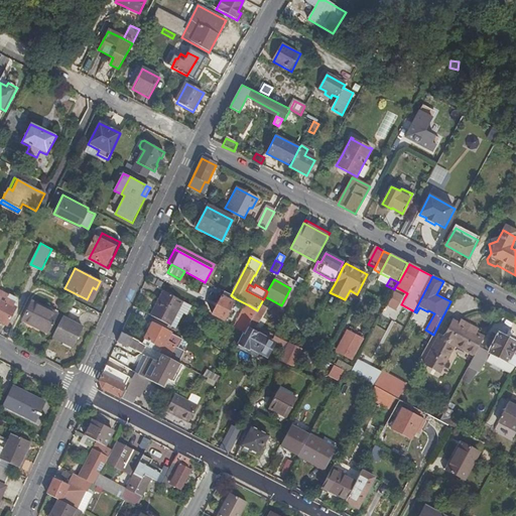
[(401,297),(404,298),(407,293),(395,286),(394,289),(393,292),(401,297)]
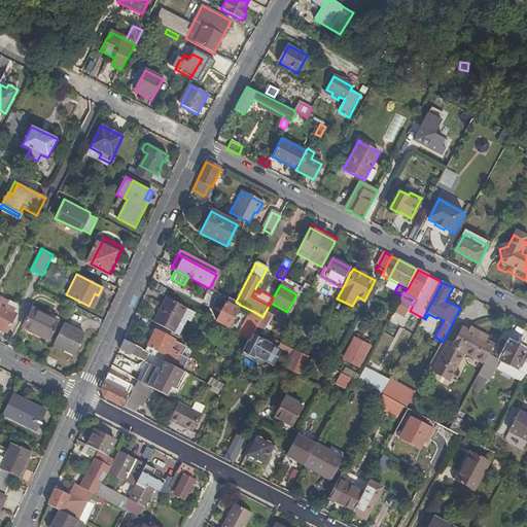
[(95,293),(89,306),(93,308),(100,295),(98,295),(95,293)]
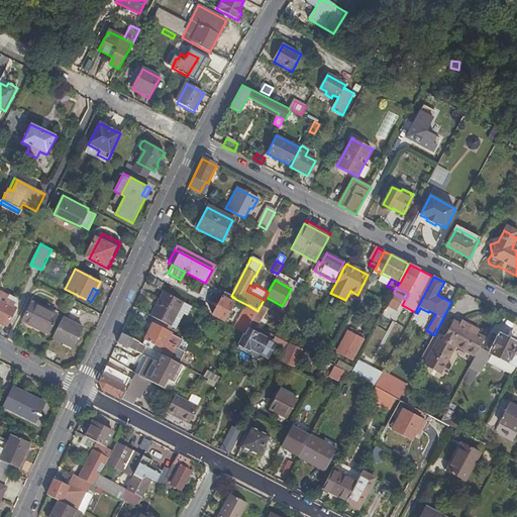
[(0,321),(7,326),(15,311),(13,310),(14,308),(11,306),(15,298),(0,290),(0,321)]
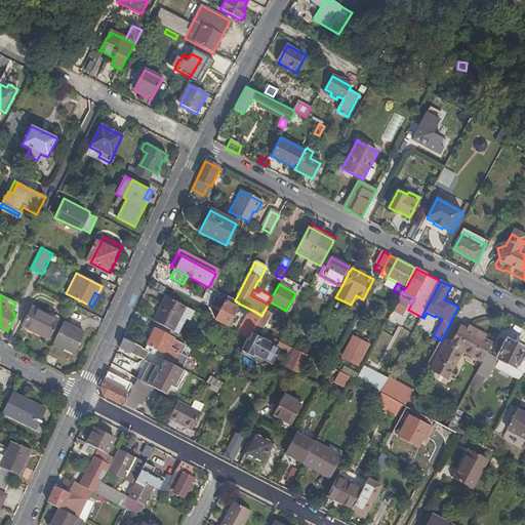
[(186,308),(165,296),(153,321),(173,332),(186,308)]
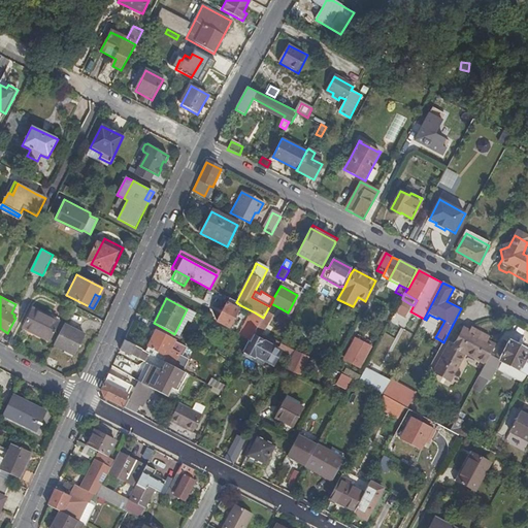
[(240,305),(236,302),(229,298),(217,322),(228,328),(240,305)]
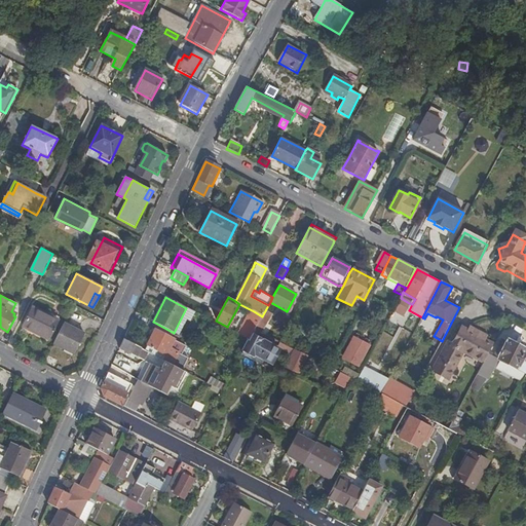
[(397,304),(406,309),(409,303),(401,298),(397,304)]
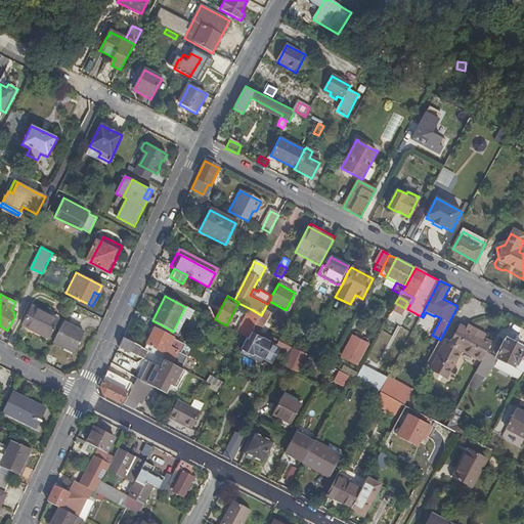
[(25,326),(50,341),(60,321),(35,308),(25,326)]
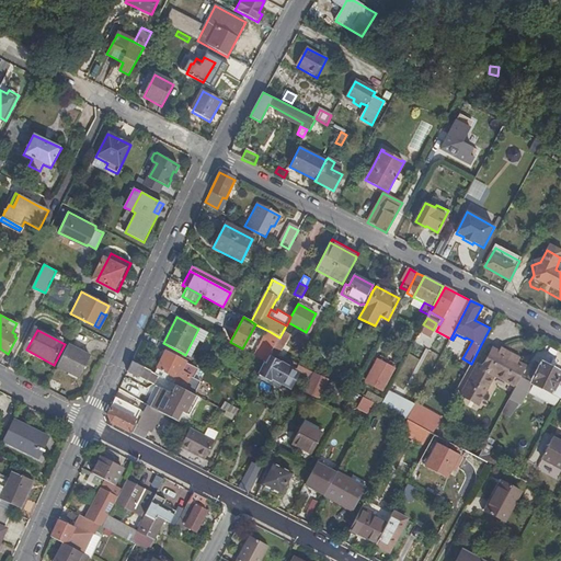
[(265,364),(268,358),(272,351),(279,338),(271,332),(264,346),(265,347),(258,359),(265,364)]
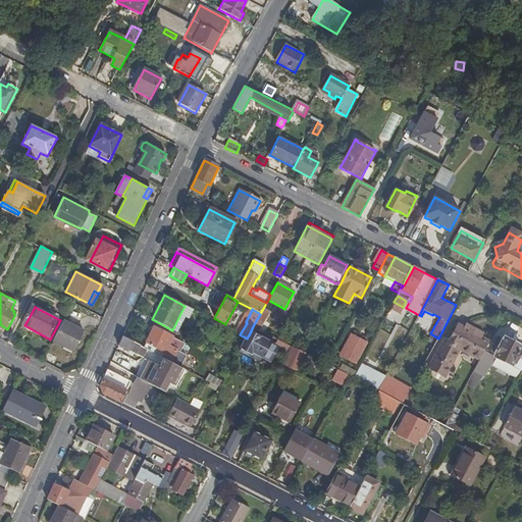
[(65,322),(55,343),(75,353),(86,333),(65,322)]
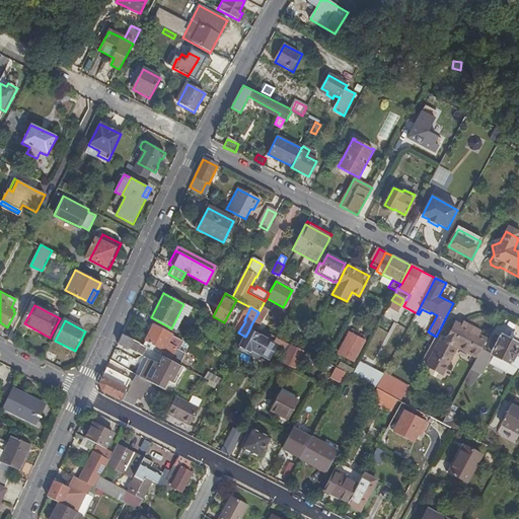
[(483,349),(488,340),(479,336),(482,331),(471,326),(469,329),(456,323),(447,340),(442,338),(426,367),(442,375),(457,347),(477,358),(483,349)]
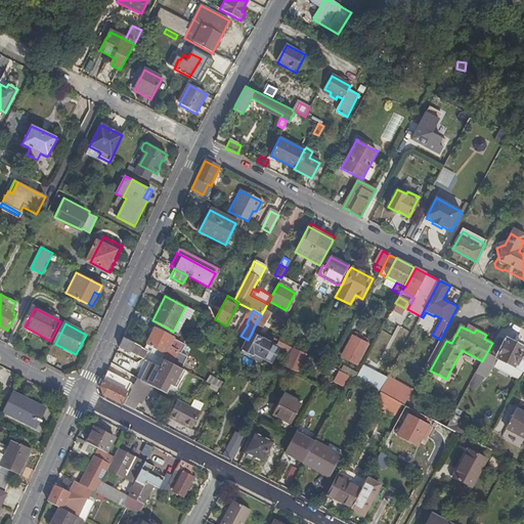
[(156,329),(144,350),(147,352),(163,360),(166,362),(170,364),(181,369),(188,356),(170,347),(174,340),(156,329)]
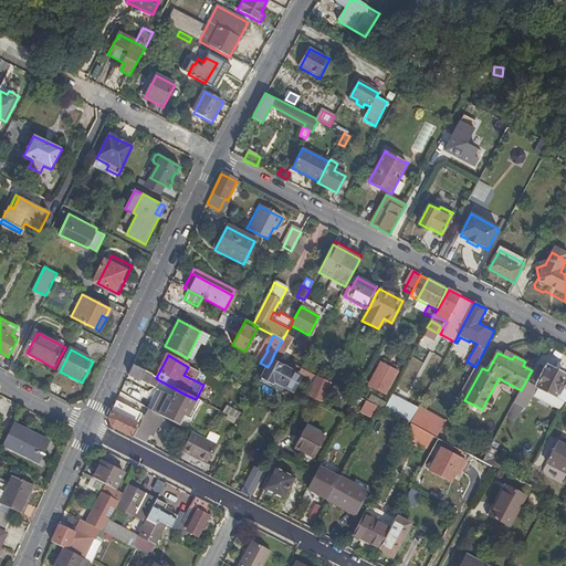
[(274,383),(293,391),(301,377),(271,362),(268,367),(262,378),(273,384),(274,383)]
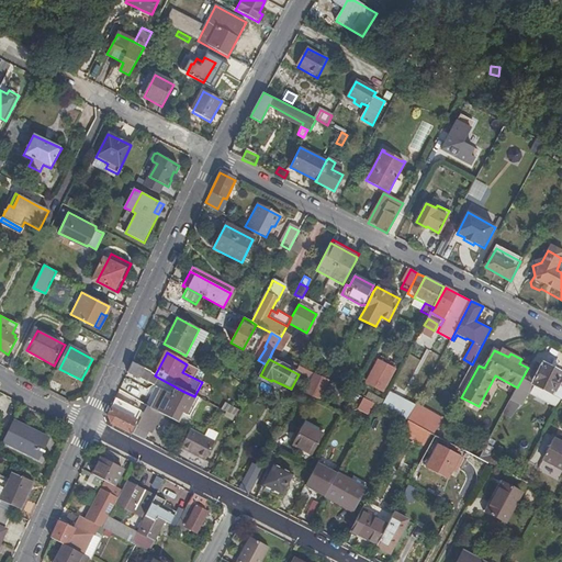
[(535,384),(561,398),(561,373),(538,361),(527,381),(523,378),(517,388),(510,400),(521,405),(523,406),(535,384)]
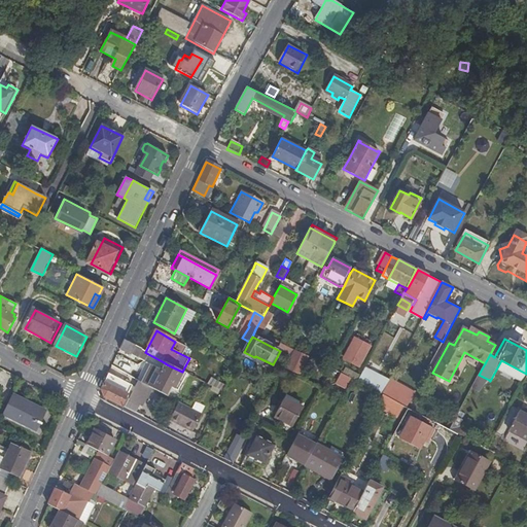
[(145,352),(124,341),(119,349),(144,361),(148,354),(145,352)]
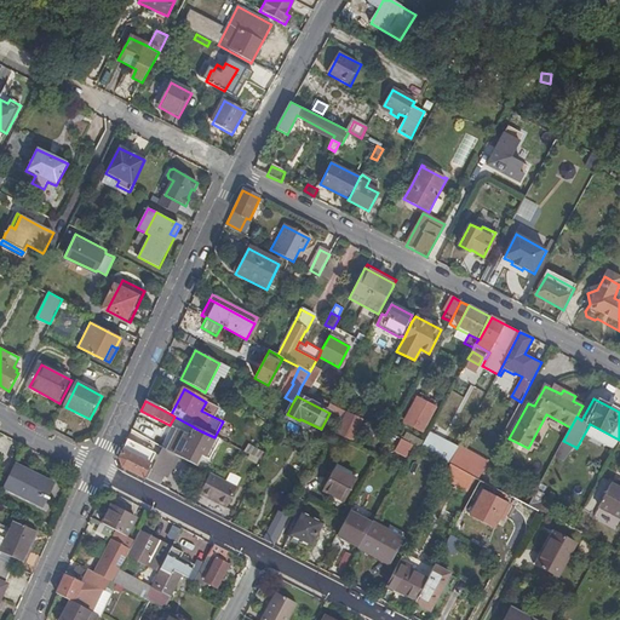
[(328,409),(342,417),(345,411),(331,403),(328,409)]
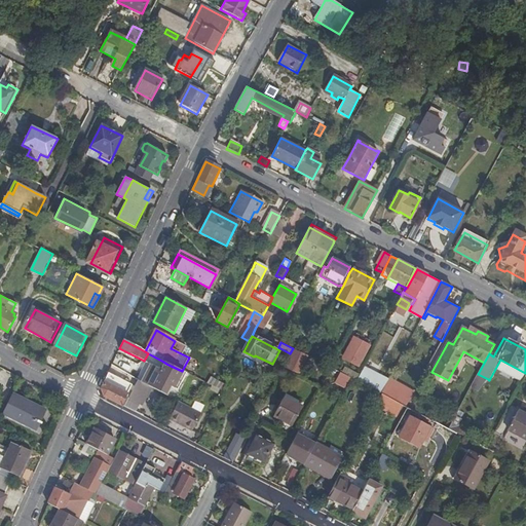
[(296,372),(302,360),(293,354),(287,367),(296,372)]
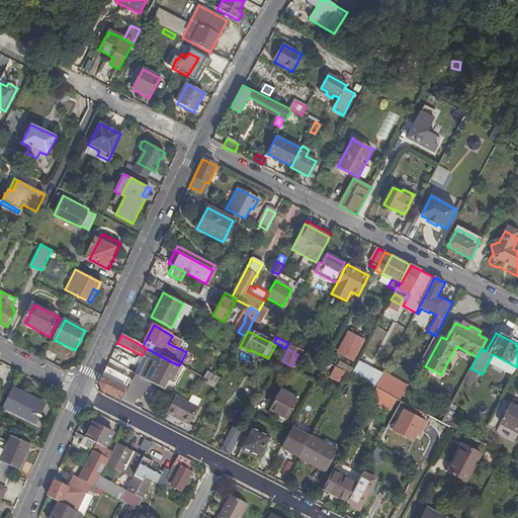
[(149,381),(165,390),(169,382),(172,384),(174,380),(177,382),(184,368),(179,365),(168,360),(164,358),(160,366),(148,360),(142,370),(149,374),(146,379),(149,381)]
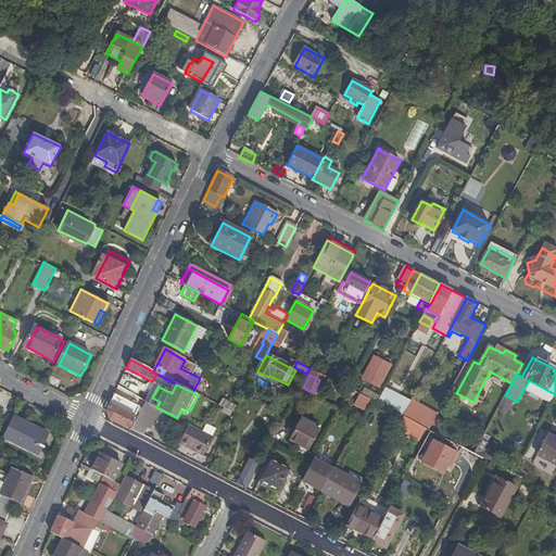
[(368,401),(375,404),(379,394),(365,388),(361,396),(368,401)]
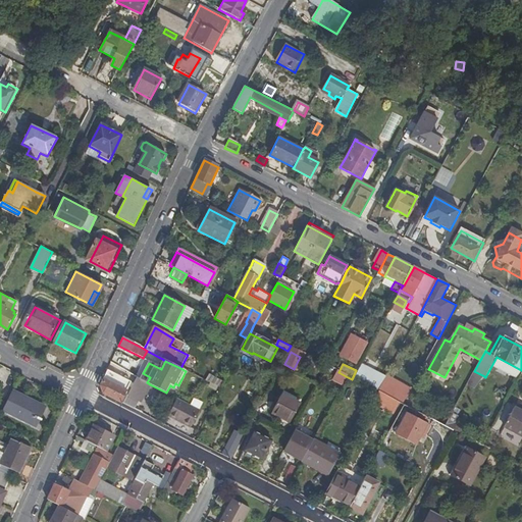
[(373,390),(377,393),(382,382),(358,370),(353,379),(373,390)]
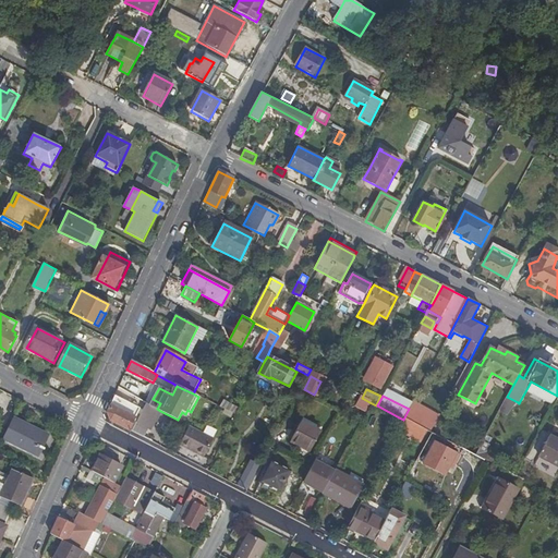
[(144,412),(114,397),(109,408),(112,422),(133,433),(137,424),(144,412)]
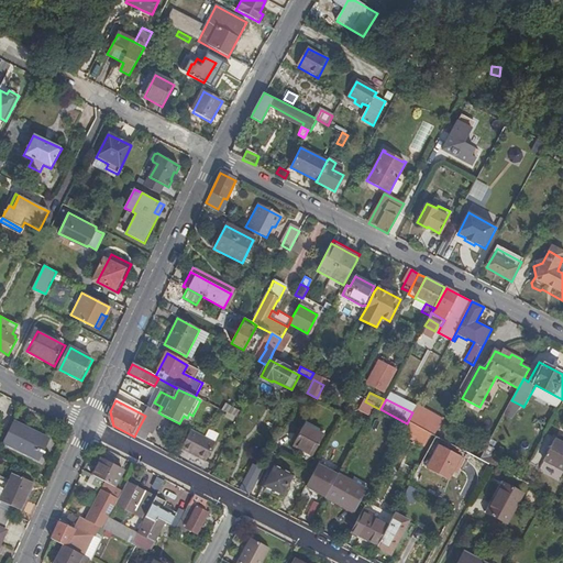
[(356,410),(368,416),(373,406),(365,401),(362,400),(356,410)]
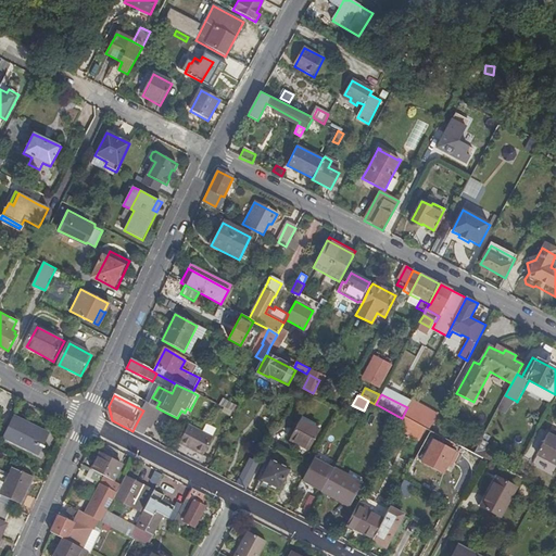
[(516,401),(505,395),(497,409),(506,414),(516,401)]
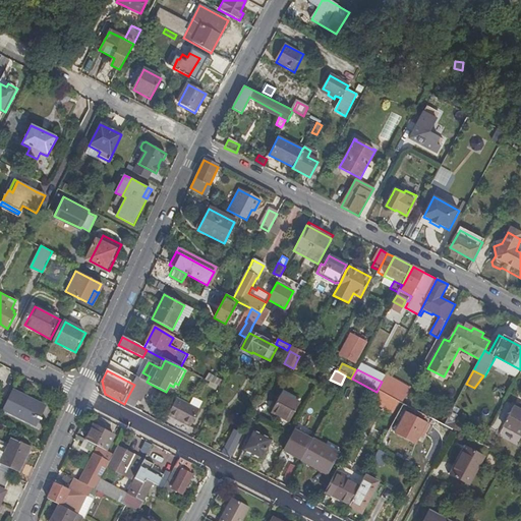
[(209,374),(205,382),(219,389),(223,383),(209,374)]
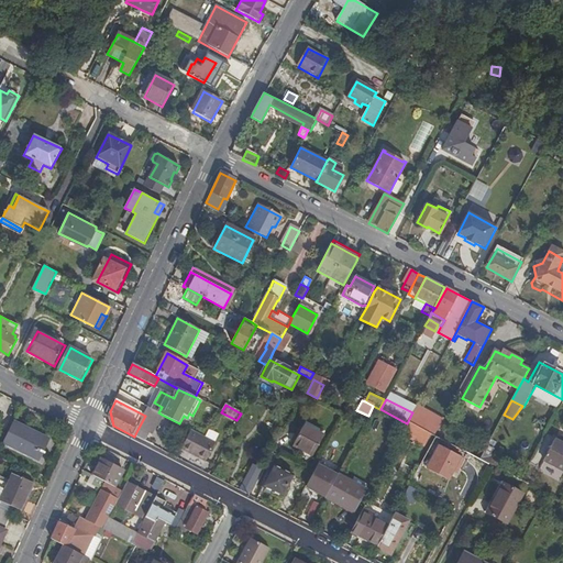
[(158,412),(150,407),(145,416),(139,428),(151,433),(152,434),(162,415),(158,412)]
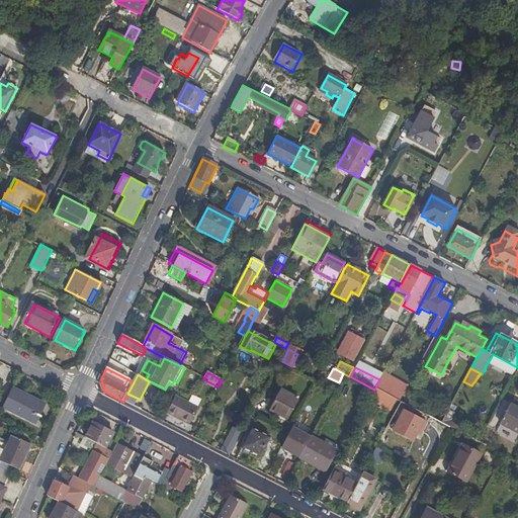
[(395,400),(400,403),(408,389),(381,375),(379,379),(374,390),(395,400)]
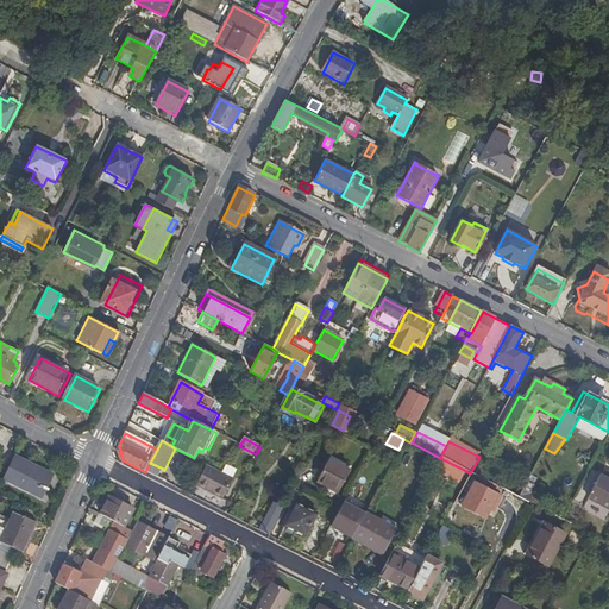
[(52,473),(16,454),(5,477),(42,496),(52,473)]
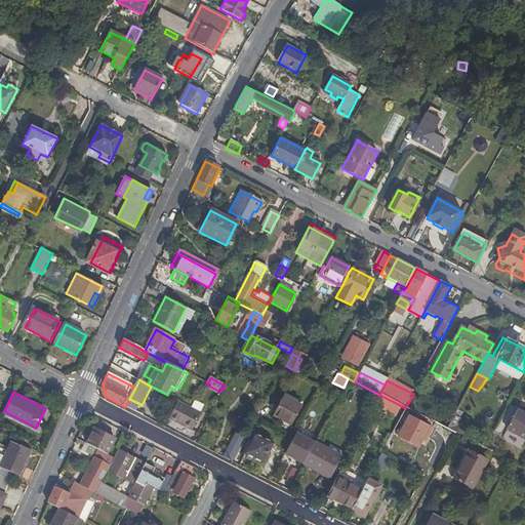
[(376,400),(374,406),(395,416),(400,405),(379,395),(376,400)]
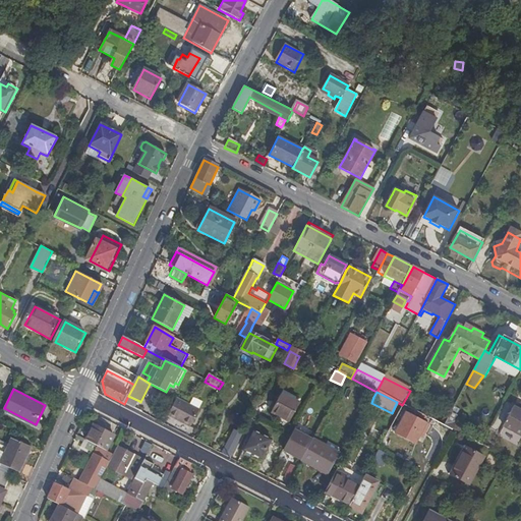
[(290,421),(300,403),(283,393),(273,411),(290,421)]
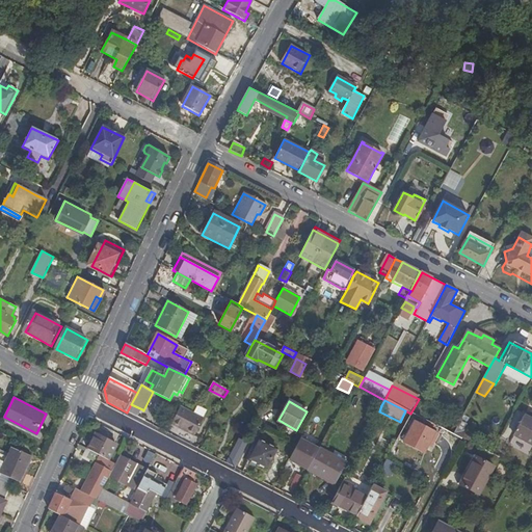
[(131,404),(127,413),(138,419),(142,409),(131,404)]
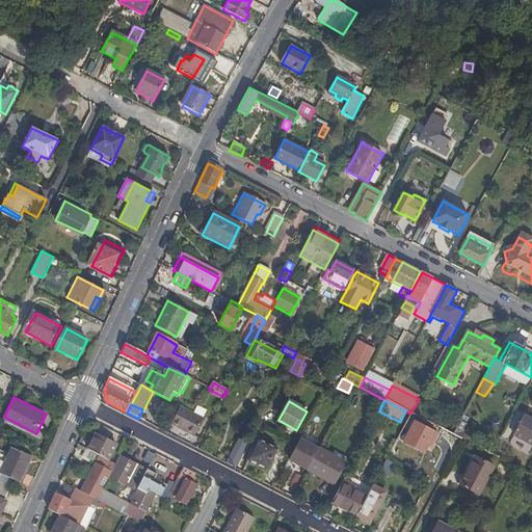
[(193,414),(203,418),(207,410),(197,405),(193,414)]
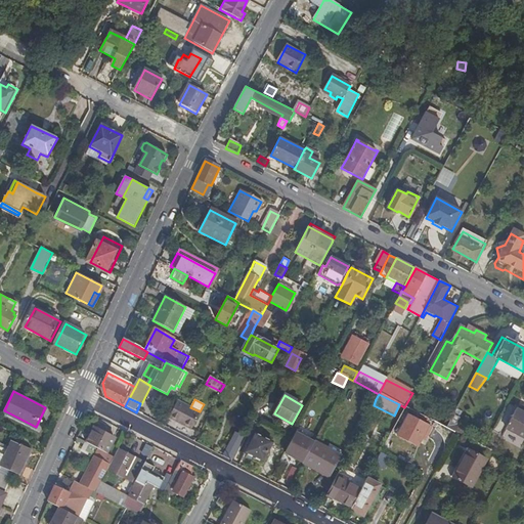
[(191,430),(201,412),(200,411),(190,407),(178,400),(169,418),(191,430)]
